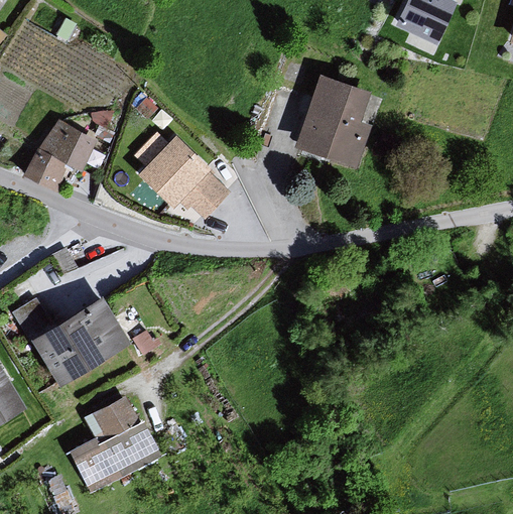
[(407,0),(397,24),(435,43),(452,0),(407,0)]
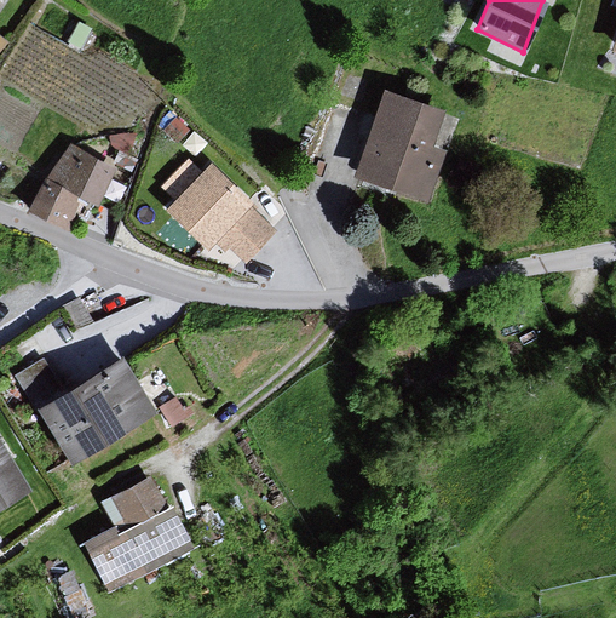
[(605,0),(599,21),(606,22),(596,52),(615,57),(615,0),(605,0)]
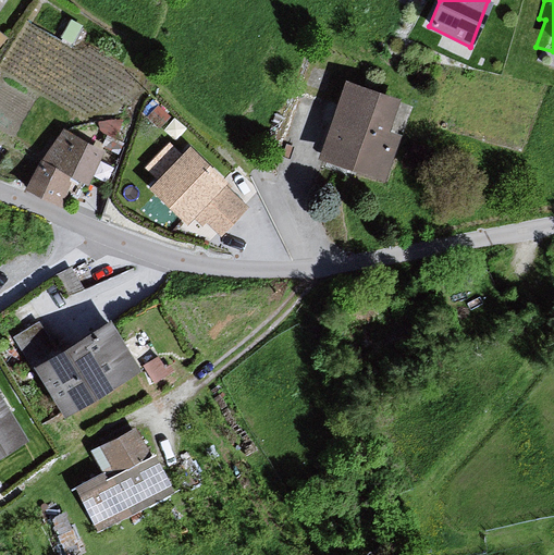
[(399,98),(344,79),(317,159),(385,179),(398,138),(389,134),(399,98)]
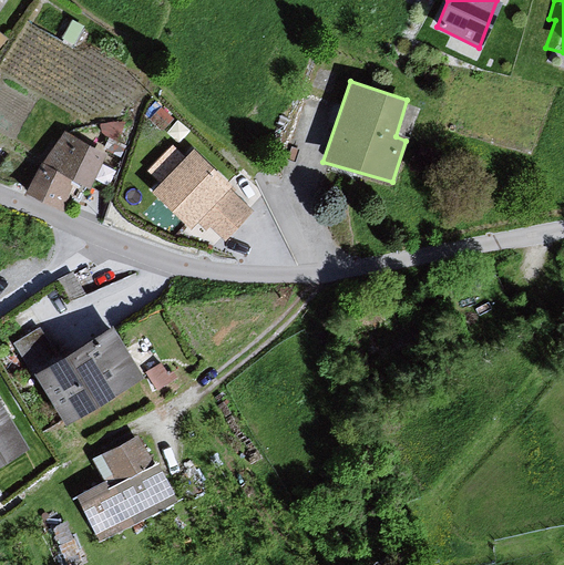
[(77,139),(65,134),(23,193),(61,215),(74,181),(102,193),(113,147),(102,136),(90,134),(77,139)]
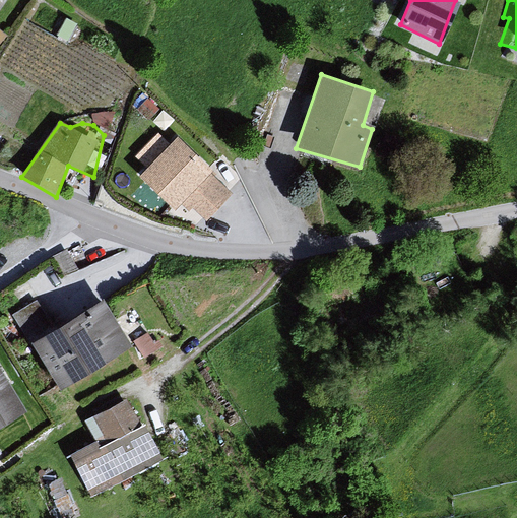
[(179,134),(145,173),(181,208),(190,205),(207,219),(229,195),(211,177),(212,172),(179,134)]
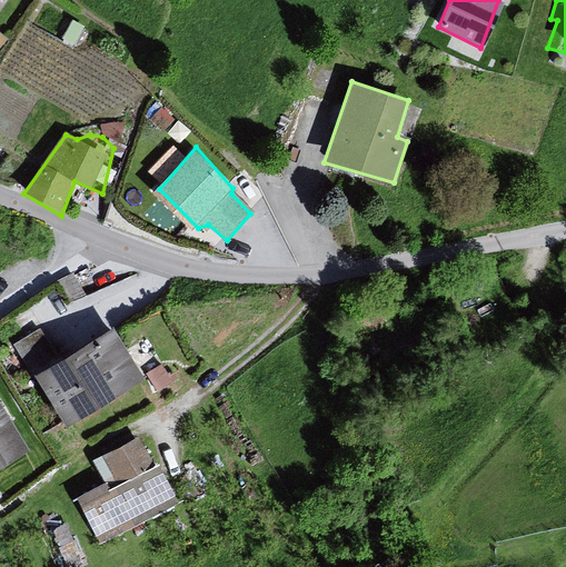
[(25,356),(49,338),(35,319),(10,337),(25,356)]
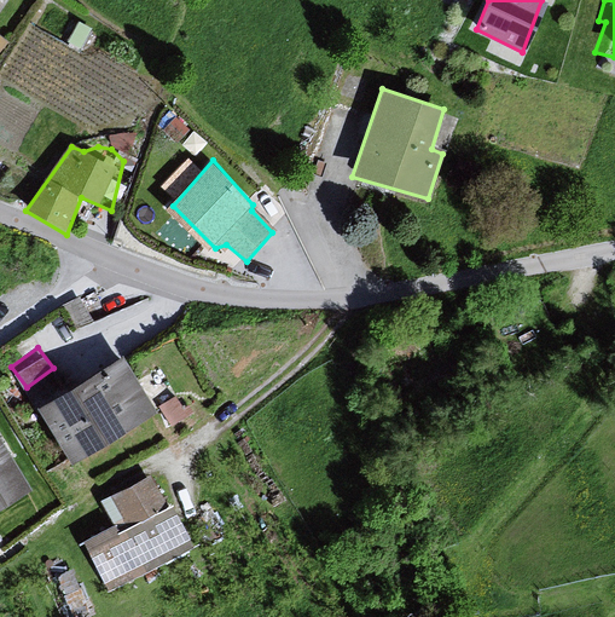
[(126,357),(46,409),(77,471),(156,414),(126,357)]
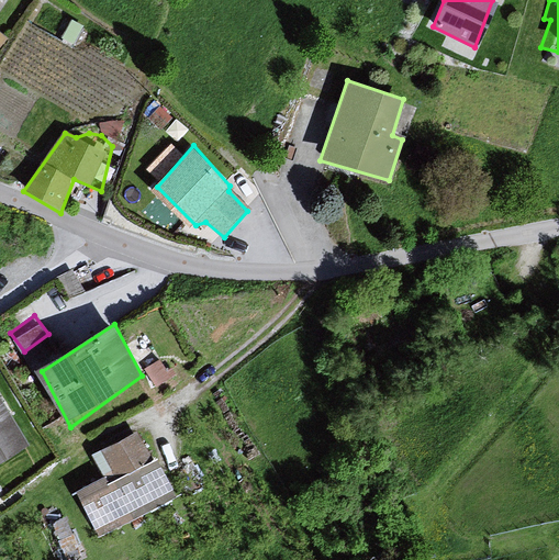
[(0,461),(29,445),(0,399),(0,461)]
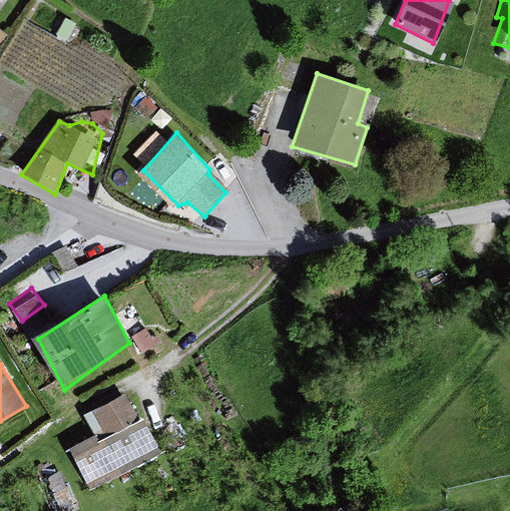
[(129,394),(87,412),(95,434),(69,447),(87,487),(157,455),(139,421),(129,394)]
